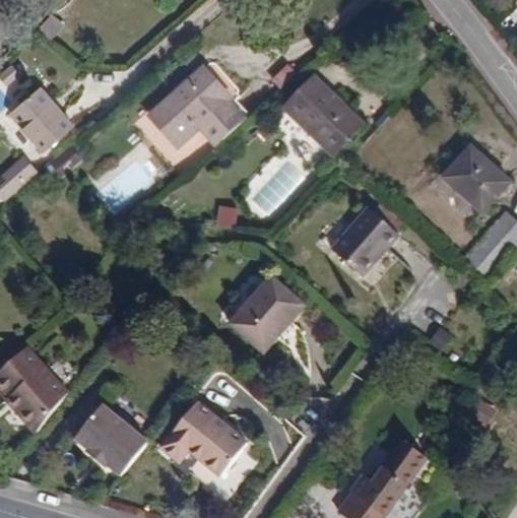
[(52,10),(39,23),(49,35),(63,20),(52,10)]
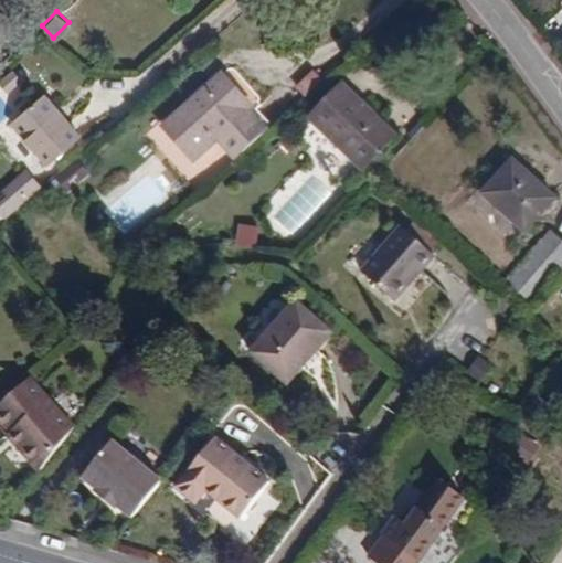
[(241,151),(265,130),(248,110),(252,108),(220,73),(161,124),(191,158),(212,140),(224,130),(241,151)]
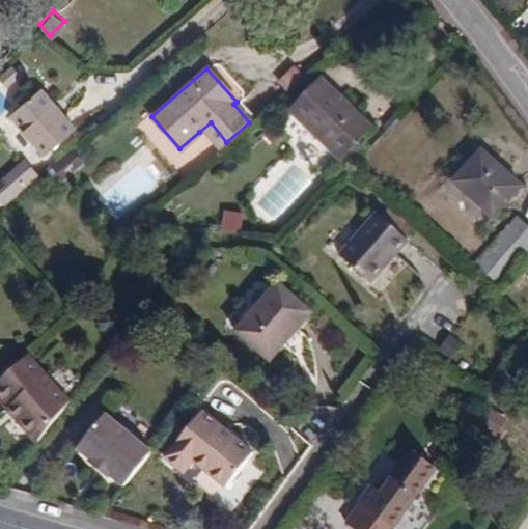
[(315,137),(320,133),(342,156),(369,124),(318,79),(289,111),(315,137)]
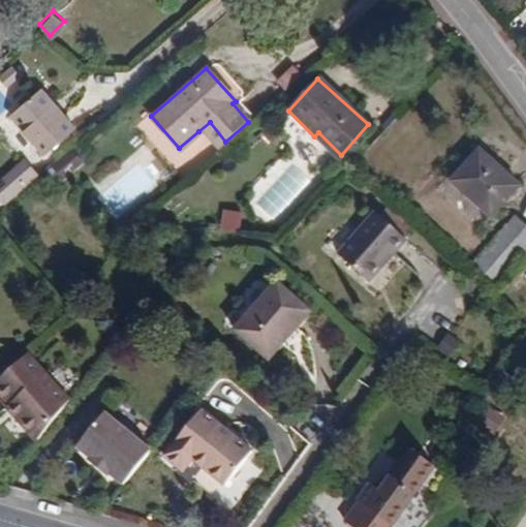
[(39,87),(9,114),(42,153),(73,126),(39,87)]
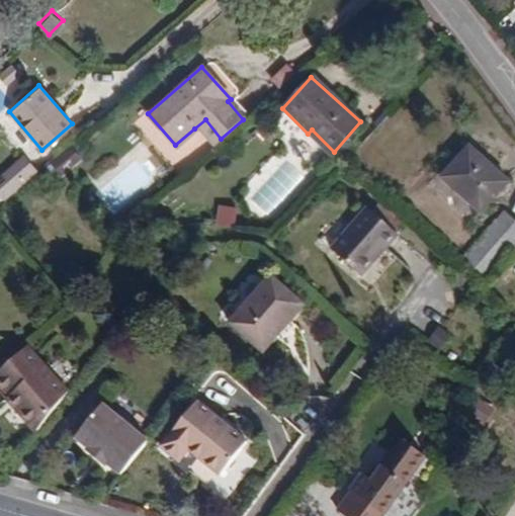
[(194,129),(211,147),(221,139),(205,119),(194,129)]
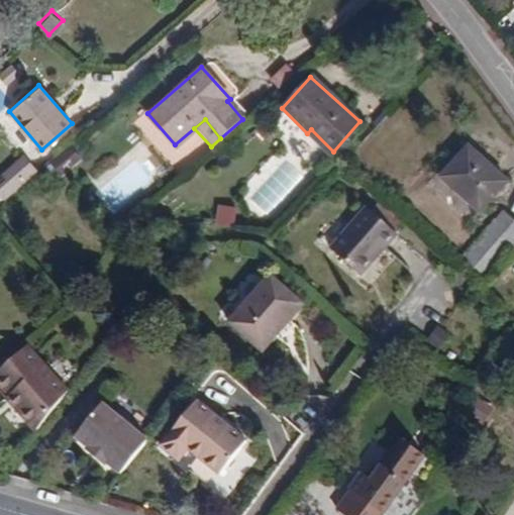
[(466,145),(438,175),(478,211),(505,181),(466,145)]
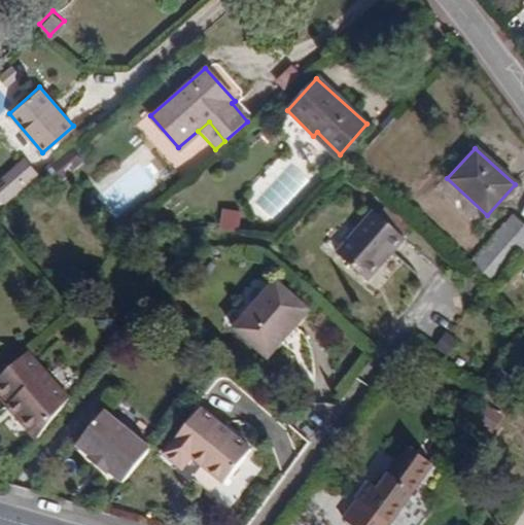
[(70,150),(53,165),(62,177),(79,162),(70,150)]
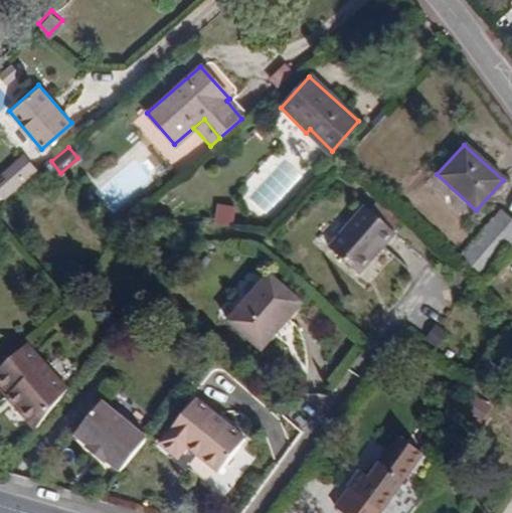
[(23,154),(10,165),(21,177),(33,167),(23,154)]
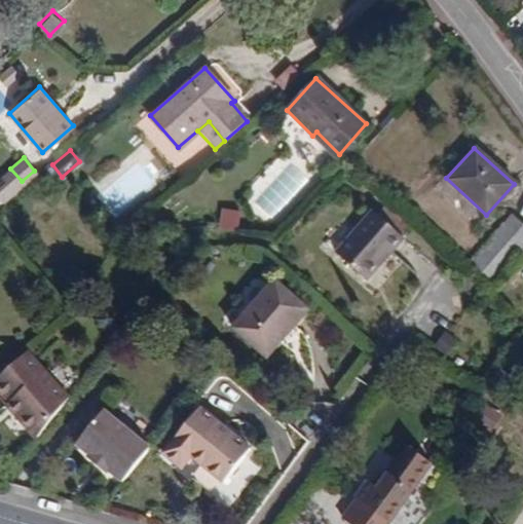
[(22,181),(10,169),(0,177),(0,199),(22,181)]
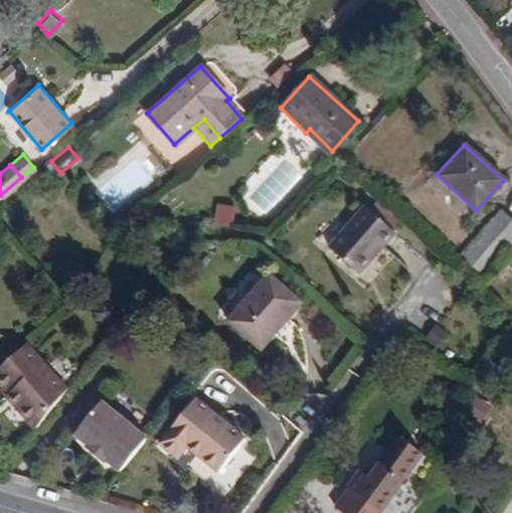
[(364,204),(328,244),(357,274),(394,231),(364,204)]
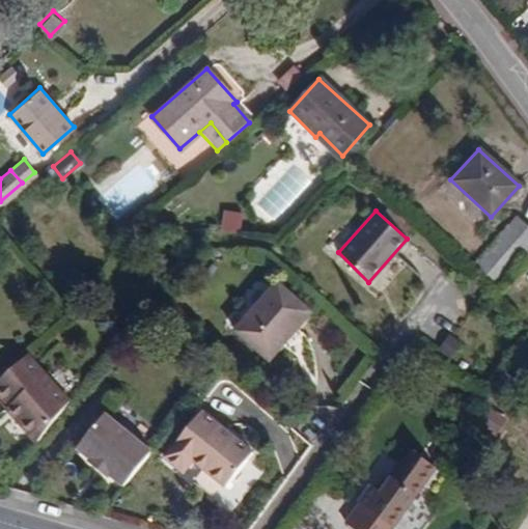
[(224,212),(220,230),(238,233),(241,215),(224,212)]
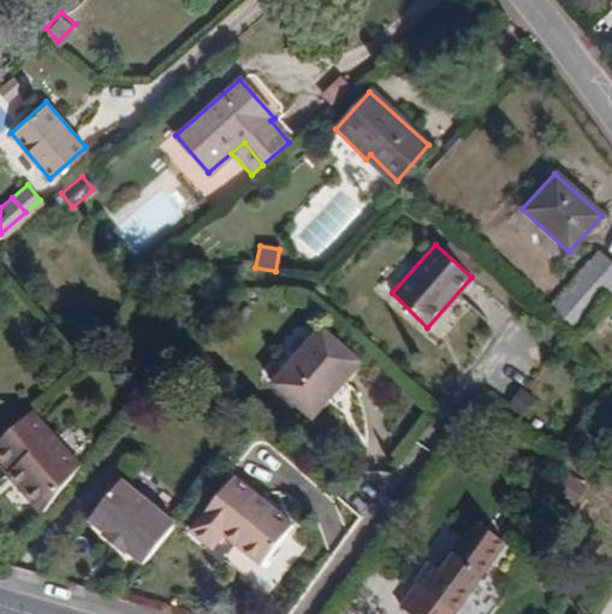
[(611,288),(611,265),(595,251),(552,303),(580,328),(611,288)]
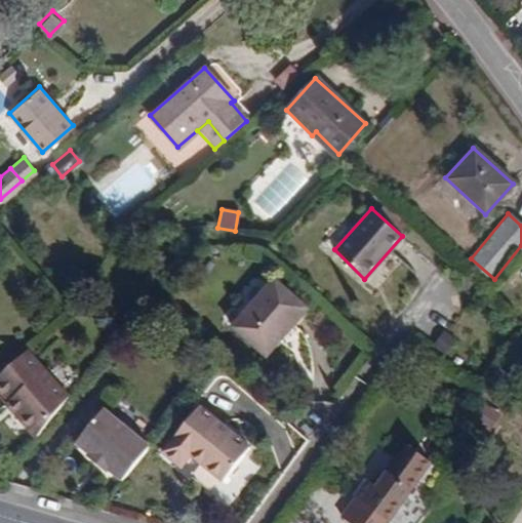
[(274,276),(231,325),(266,356),(310,306),(274,276)]
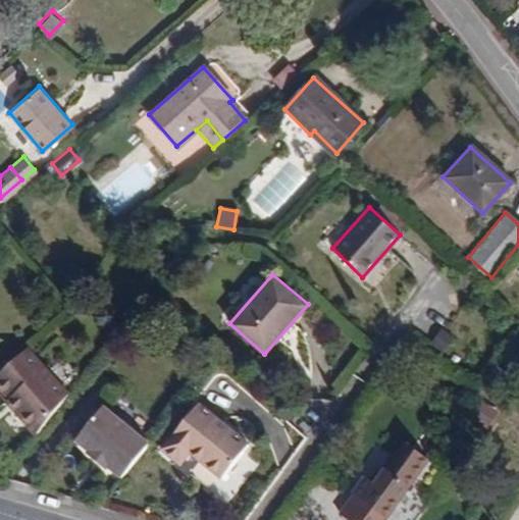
[(24,346),(0,367),(0,386),(9,397),(14,403),(11,408),(36,435),(67,394),(24,346)]
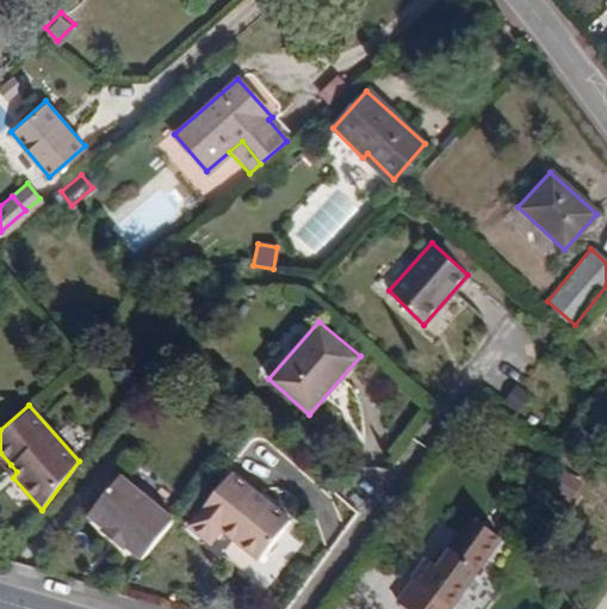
[(17,472),(11,465),(5,469),(13,478),(17,472)]
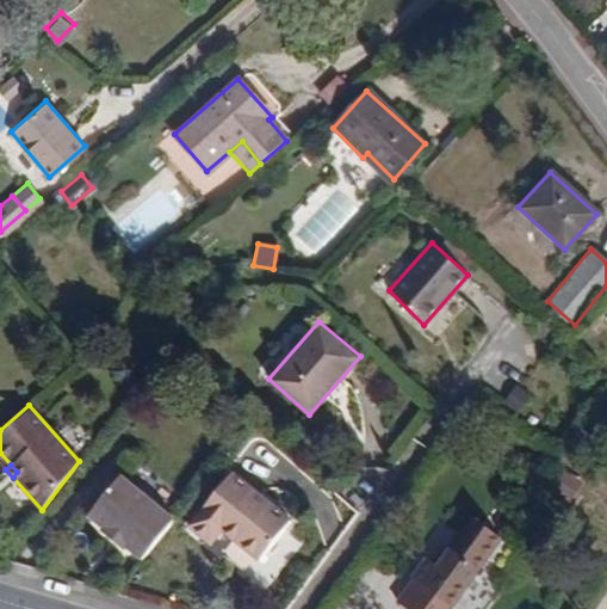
[(210,542),(221,528),(258,559),(289,520),(231,472),(187,524),(210,542)]
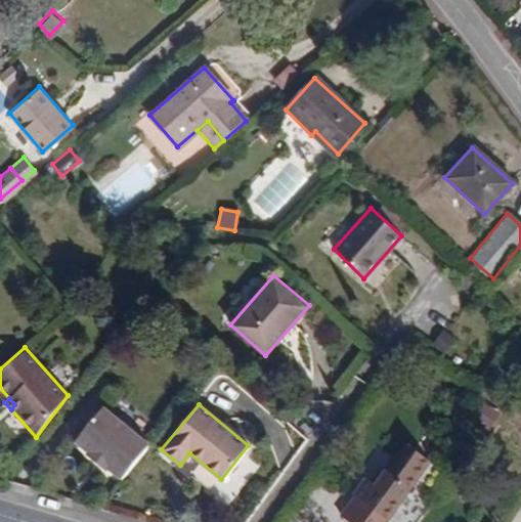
[(106,469),(120,478),(146,444),(101,407),(74,441),(87,452),(83,455),(103,472),(106,469)]
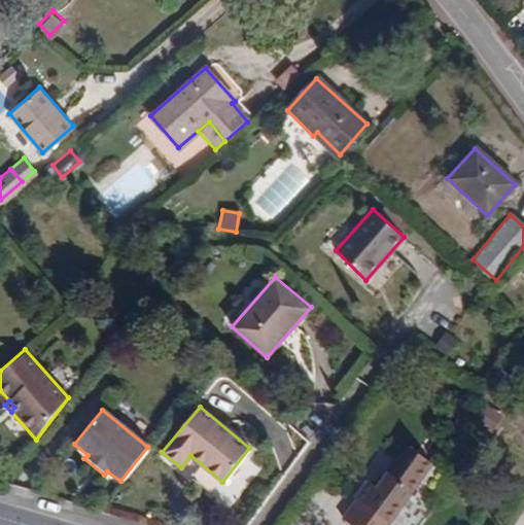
[(379,510),(390,517),(433,458),(408,440),(379,482),(370,474),(356,491),(364,498),(346,524),(347,524),(376,524),(371,521),(379,510)]
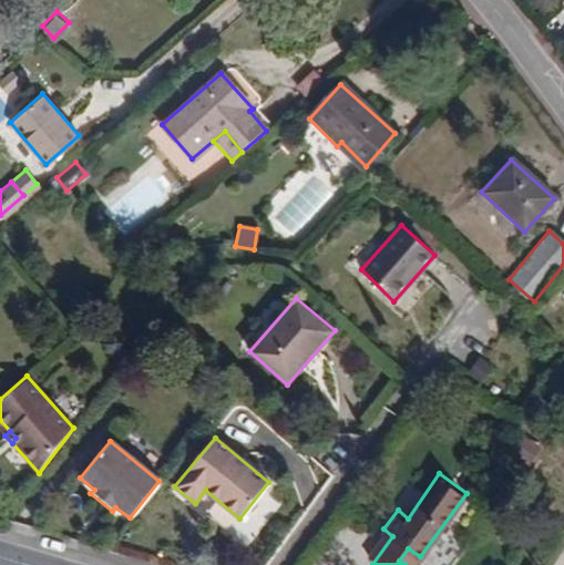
[(431,564),(420,556),(408,548),(399,561),(404,564),(431,564)]
